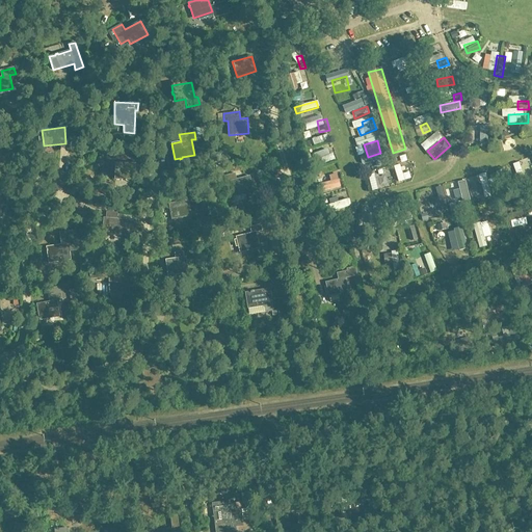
[(318,151),(335,147),(333,141),(316,145),(318,151)]
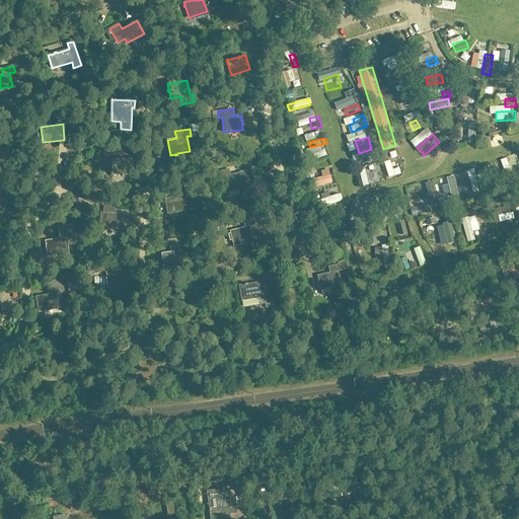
[(58,145),(50,145),(51,154),(58,154),(58,145)]
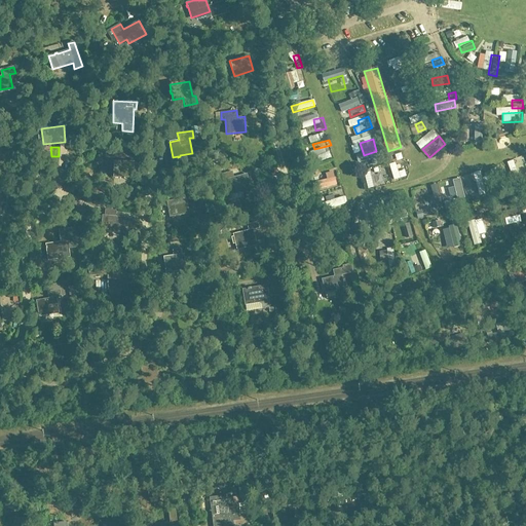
[(428,156),(431,162),(444,155),(441,150),(428,156)]
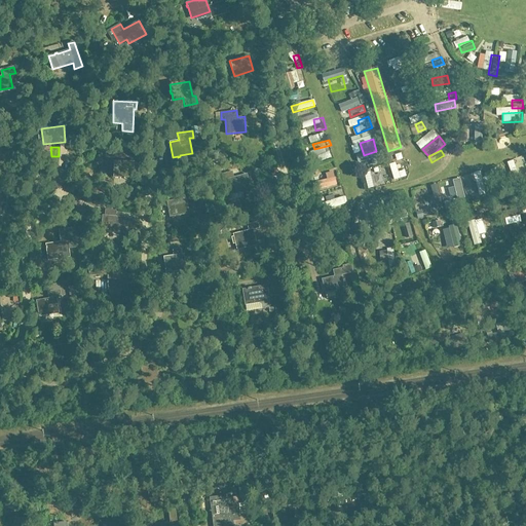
[(318,168),(337,164),(334,152),(315,156),(318,168)]
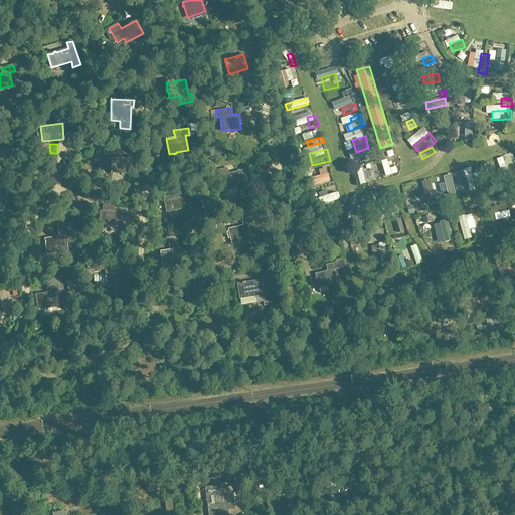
[(369,154),(358,158),(361,166),(372,162),(369,154)]
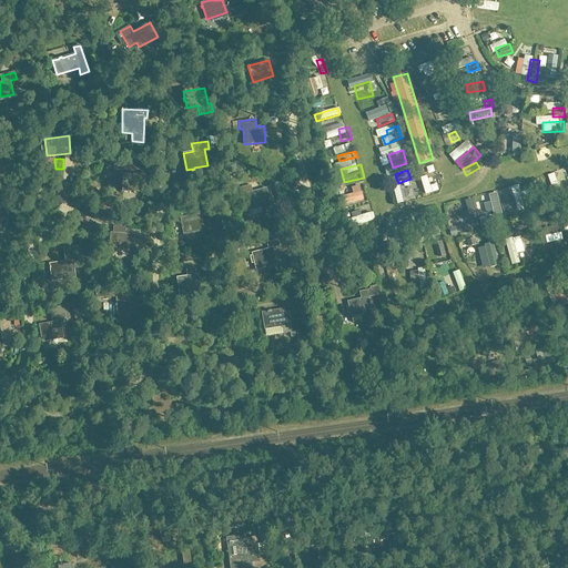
[(122,181),(122,183),(122,191),(143,191),(144,174),(123,173),(122,181)]
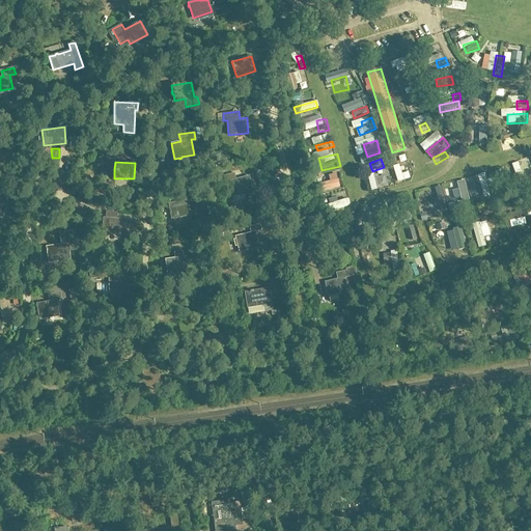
[(234,173),(223,175),(224,177),(225,182),(229,180),(233,196),(253,191),(249,175),(236,178),(234,173)]
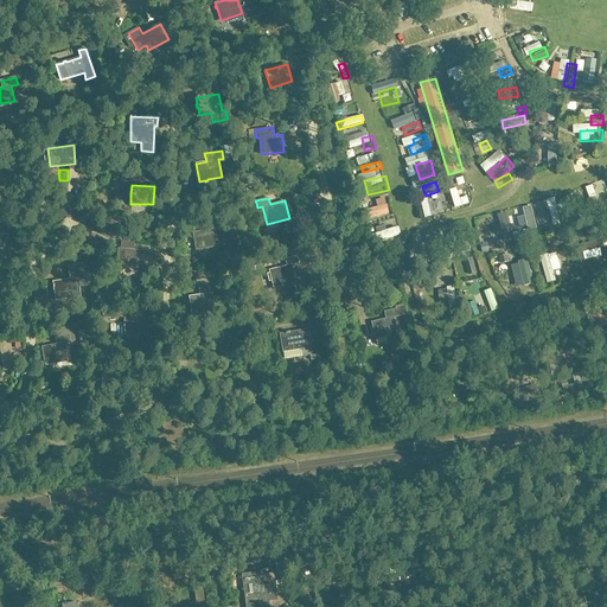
[(558,209),(551,211),(557,230),(564,228),(558,209)]
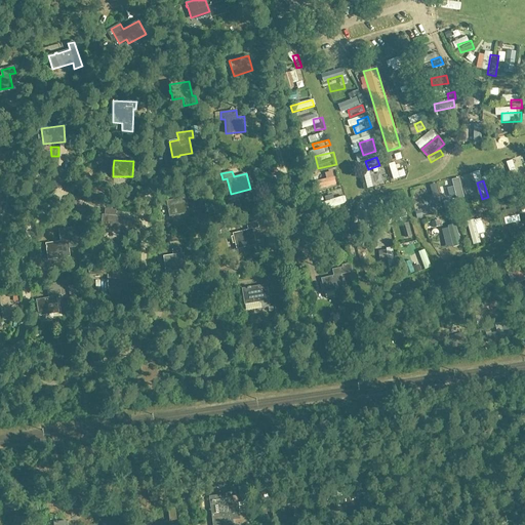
[(342,183),(332,185),(334,194),(345,192),(342,183)]
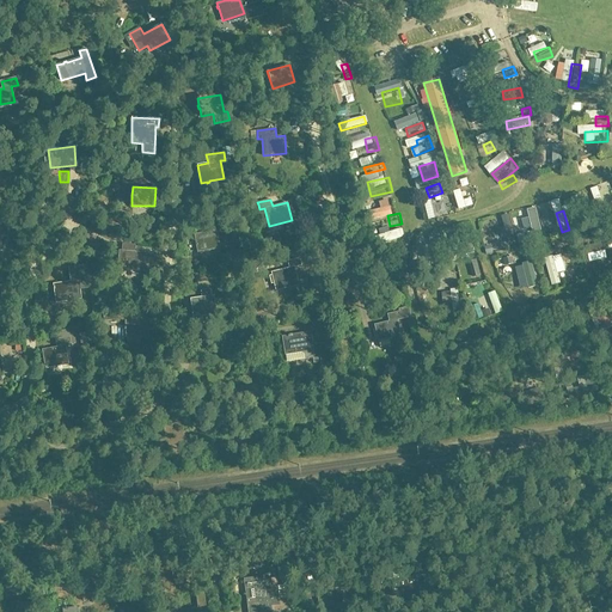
[(218,230),(214,231),(213,225),(207,226),(208,232),(195,234),(197,252),(220,248),(218,230)]
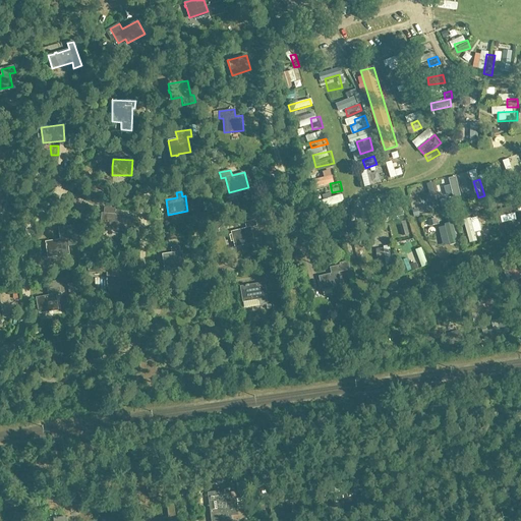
[(410,218),(406,201),(400,203),(404,220),(410,218)]
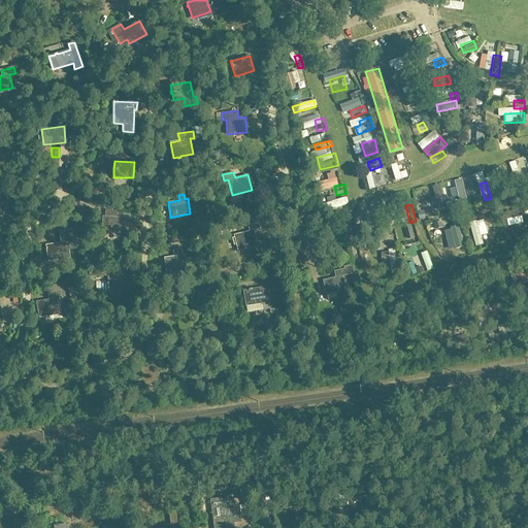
[(102,225),(107,226),(107,232),(127,234),(128,218),(117,217),(117,210),(105,210),(105,216),(102,216),(102,225)]
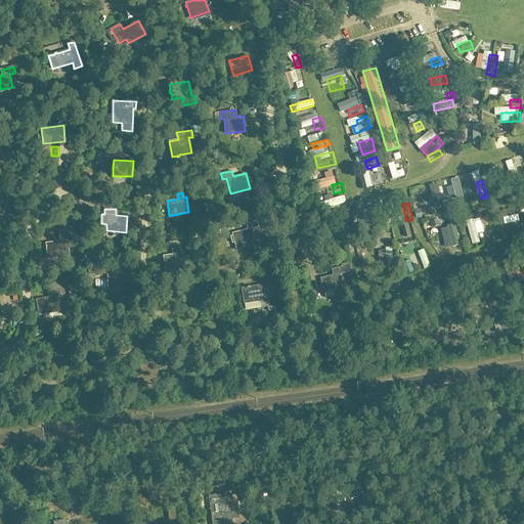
[(509,218),(514,233),(523,229),(523,216),(523,213),(509,218)]
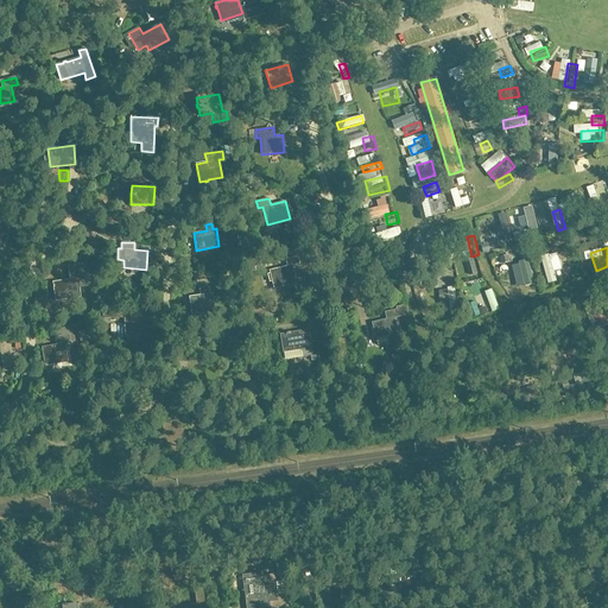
[(299,264),(298,257),(286,260),(287,266),(270,271),(271,273),(268,274),(270,283),(272,282),(274,289),(296,283),(292,265),(299,264)]
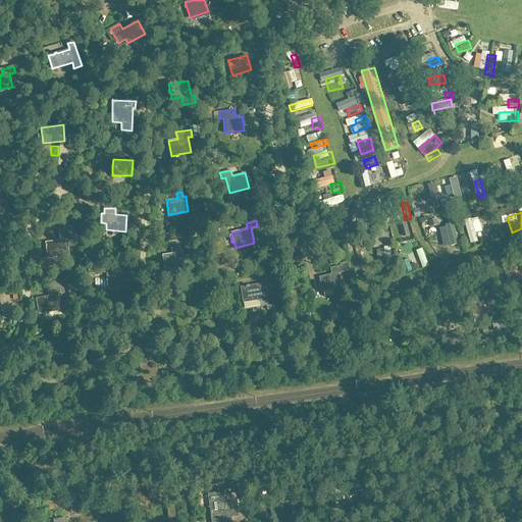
[(176,232),(166,233),(167,241),(177,240),(176,232)]
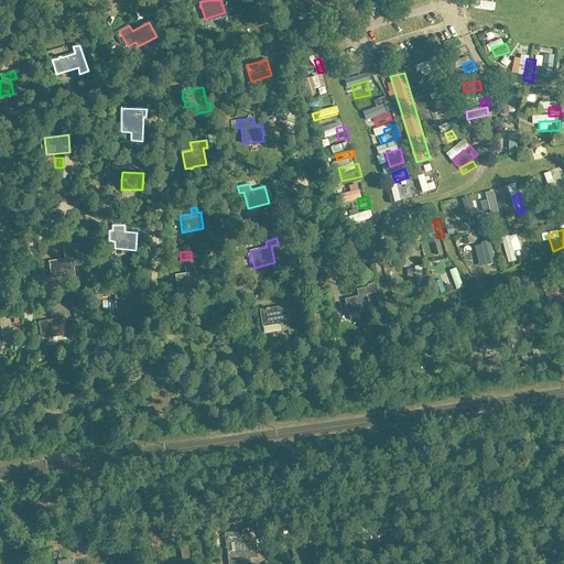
[(488,271),(496,270),(494,253),(485,255),(488,271)]
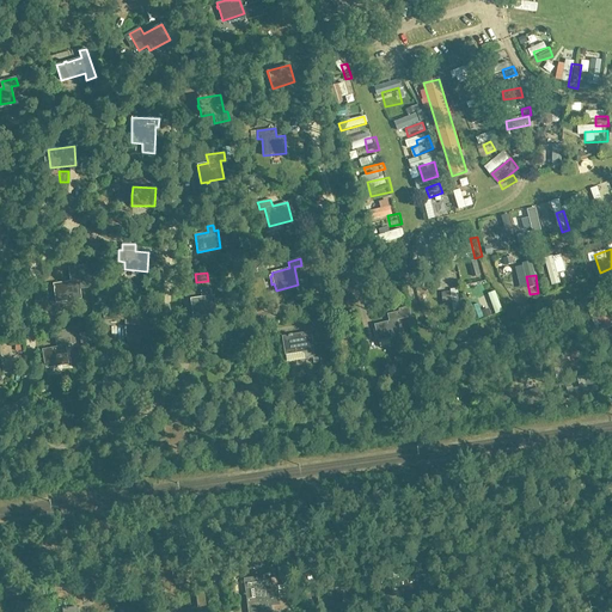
[(79,281),(71,282),(54,285),(54,287),(53,287),(53,289),(54,289),(56,303),(81,299),(79,281)]
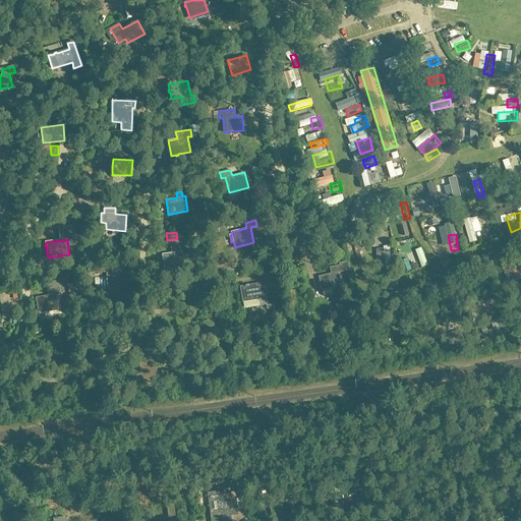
[(182,251),(180,252),(179,246),(171,247),(171,253),(163,254),(165,270),(184,267),(182,251)]
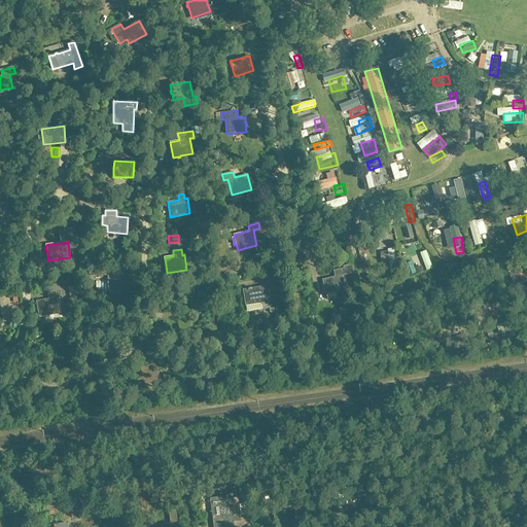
[(344,266),(345,268),(335,271),(336,277),(323,280),(326,293),(345,288),(342,276),(346,275),(354,273),(352,264),(344,266)]
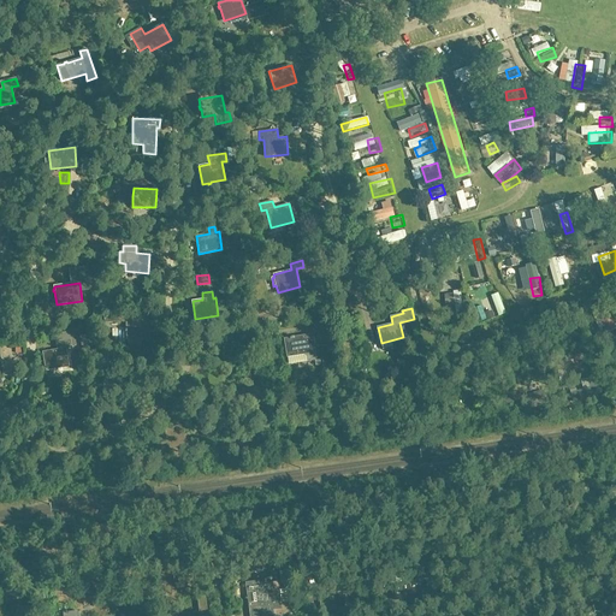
[(149,320),(143,321),(142,313),(134,313),(122,314),(122,312),(104,312),(104,323),(118,323),(126,321),(126,339),(149,339),(149,320)]
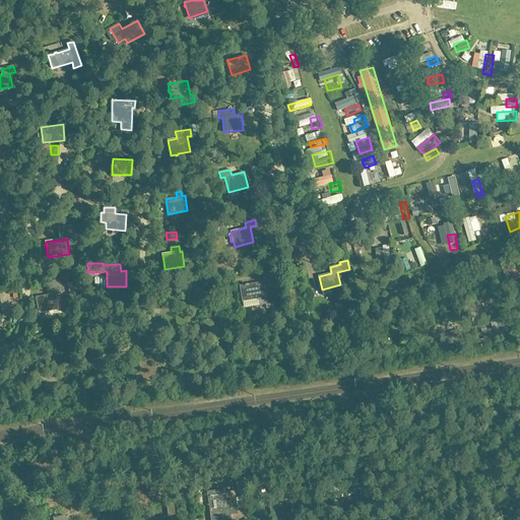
[(259,301),(260,305),(273,303),(271,291),(265,293),(264,282),(249,284),(249,283),(245,284),(245,285),(240,286),(243,301),(255,299),(259,301)]
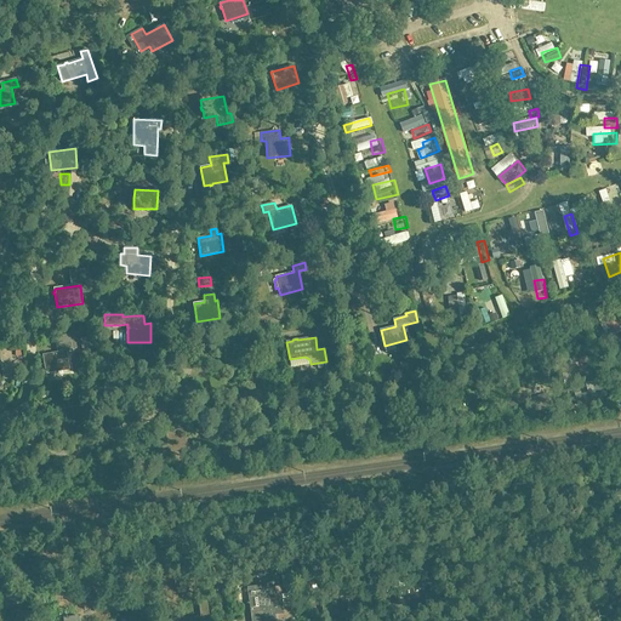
[(73,349),(70,342),(58,345),(60,352),(43,354),(46,372),(69,369),(66,351),(73,349)]
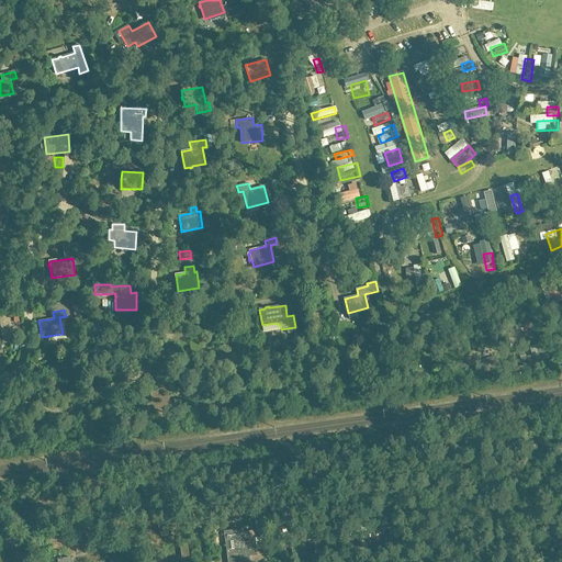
[(270,333),(271,340),(281,339),(280,332),(270,333)]
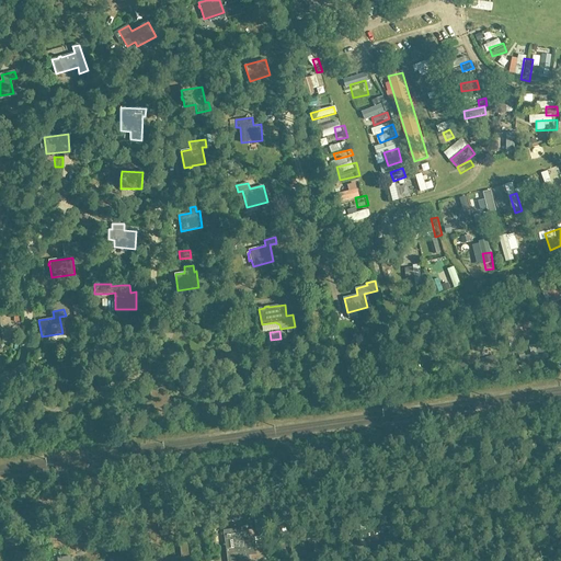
[(49,345),(60,344),(59,334),(48,336),(49,345)]
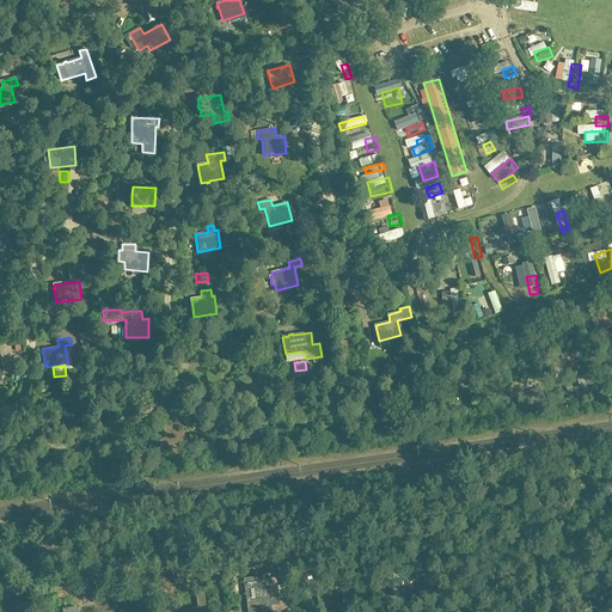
[(595,384),(592,366),(576,368),(580,387),(595,384)]
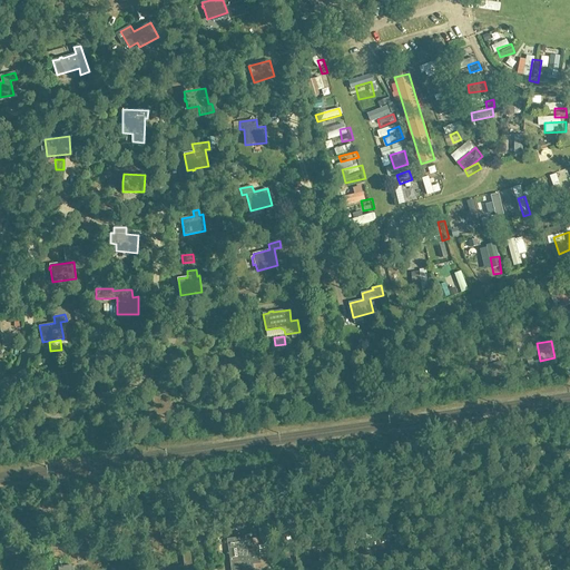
[(249,536),(228,538),(231,559),(232,569),(253,569),(253,563),(261,562),(257,544),(251,546),(249,536)]
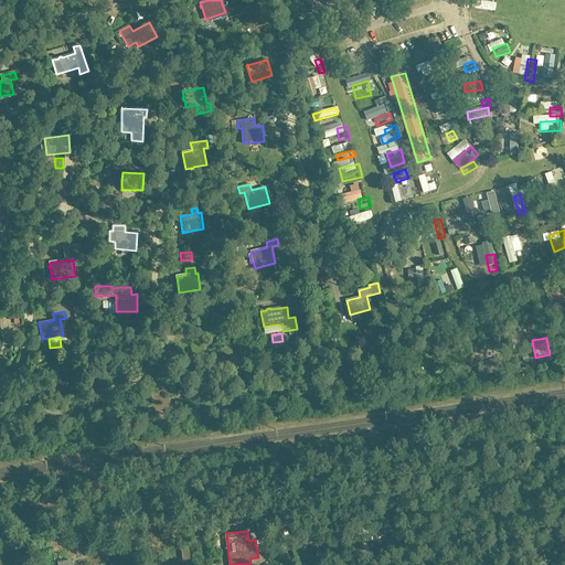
[(188,547),(181,548),(183,562),(159,564),(158,564),(184,564),(184,560),(190,560),(188,547)]
